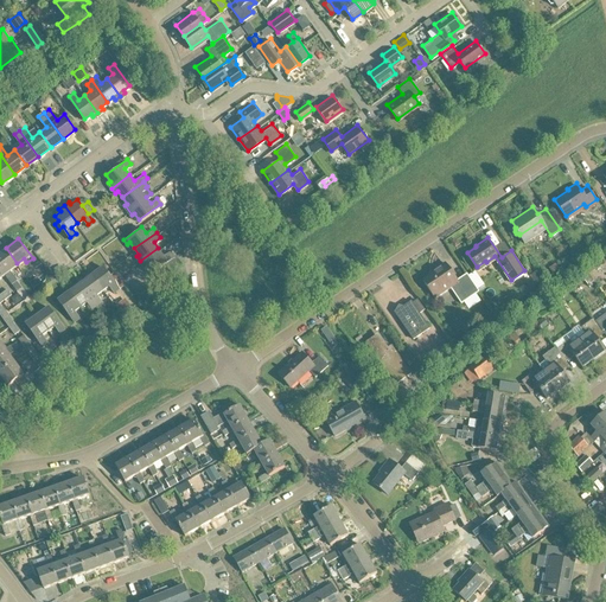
[(0,266),(5,273),(17,263),(6,248),(0,251),(0,266)]
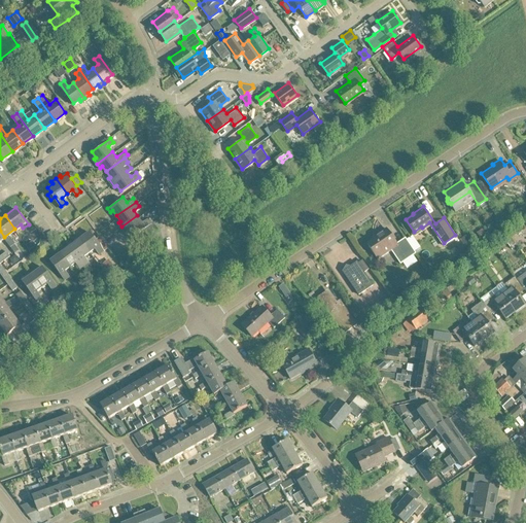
[(137,215),(121,227),(125,232),(127,230),(131,236),(133,235),(137,241),(149,233),(144,225),(150,221),(152,219),(149,215),(141,221),(137,215)]
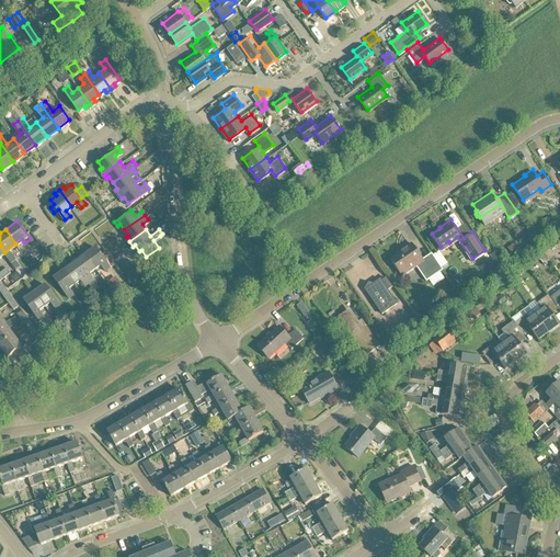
[(422,257),(411,240),(403,246),(404,248),(390,257),(401,273),(415,263),(425,279),(442,268),(431,251),(422,257)]
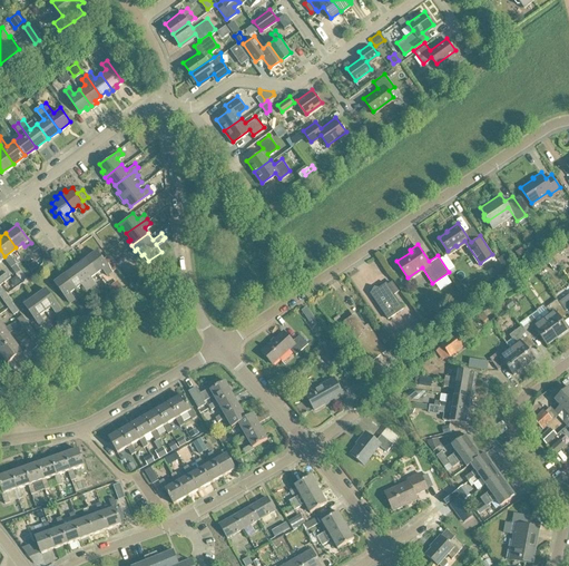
[(84,254),(97,271),(102,267),(107,273),(111,270),(96,249),(90,253),(88,251),(84,254)]
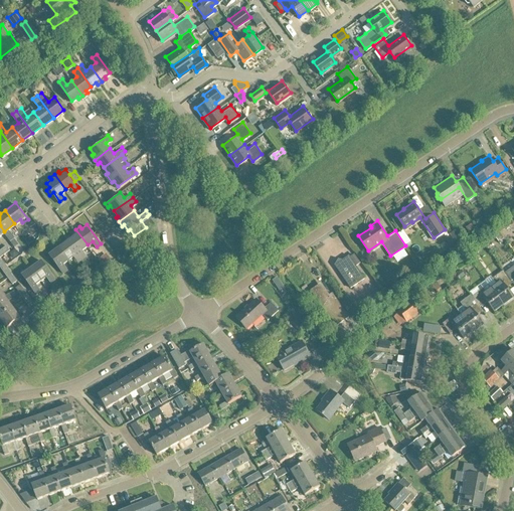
[(461,235),(455,227),(449,231),(454,239),(461,235)]
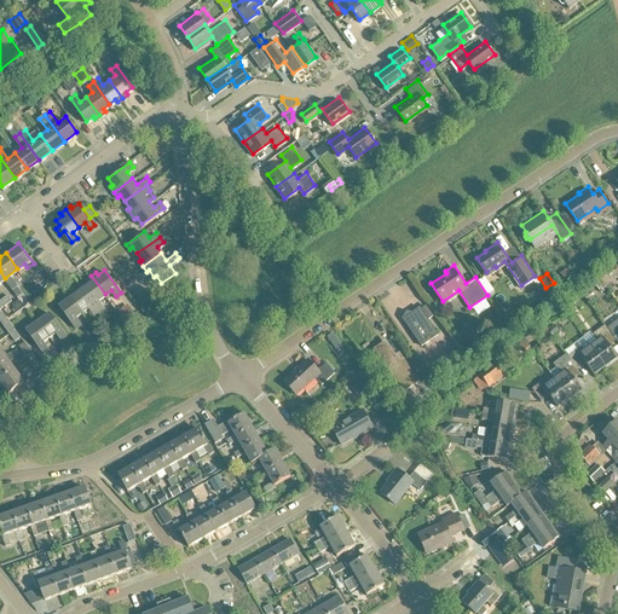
[(98,299),(105,294),(91,276),(86,279),(88,282),(81,287),(98,310),(103,306),(98,299)]
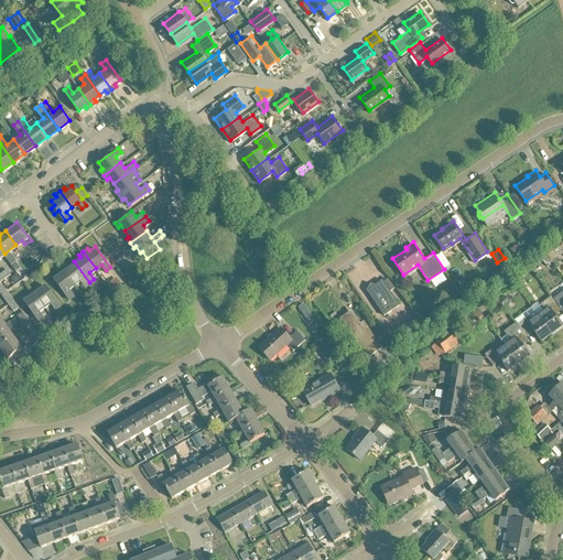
[(26,260),(31,266),(38,260),(34,255),(26,260)]
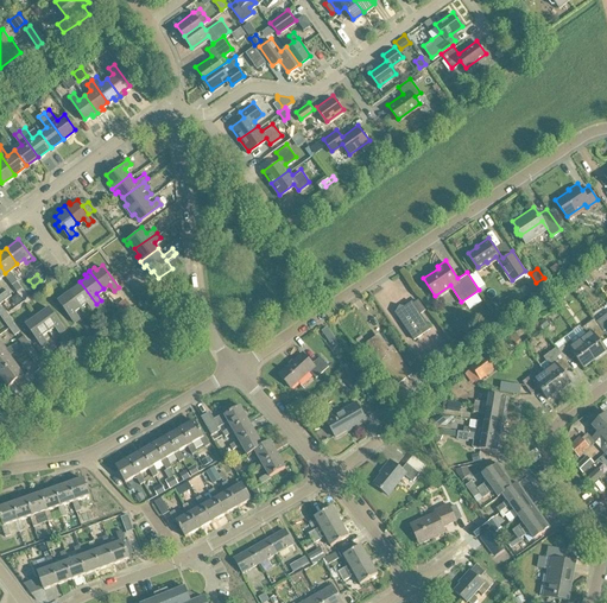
[(25,291),(33,286),(29,280),(21,285),(25,291)]
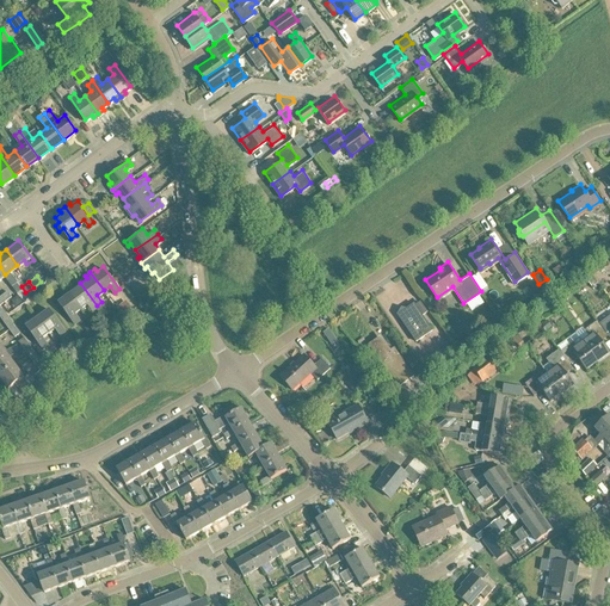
[(92,309),(97,305),(80,283),(74,288),(73,285),(67,289),(81,307),(87,302),(92,309)]
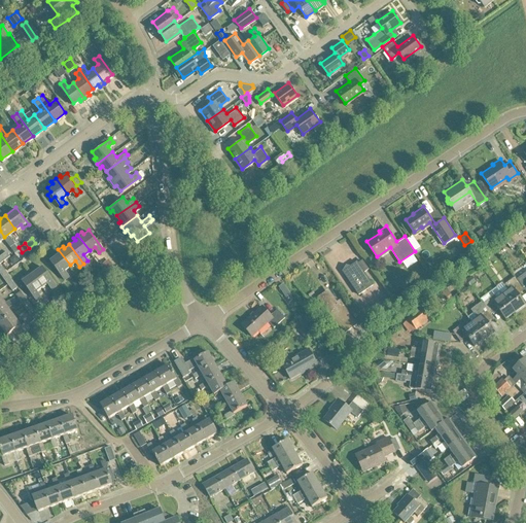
[(0,254),(3,258),(9,253),(6,249),(0,252),(0,254)]
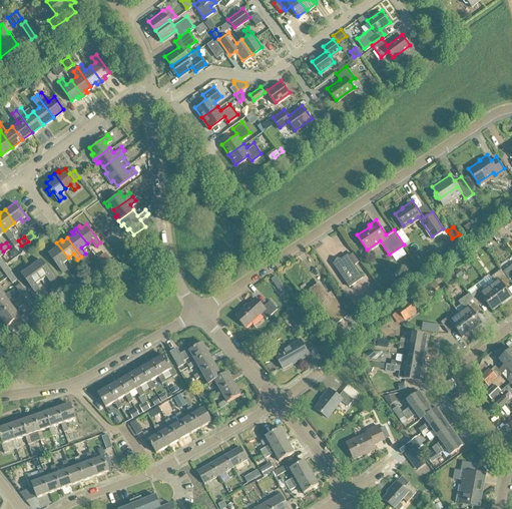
[(62,262),(68,258),(56,242),(52,245),(54,247),(48,251),(62,270),(66,267),(62,262)]
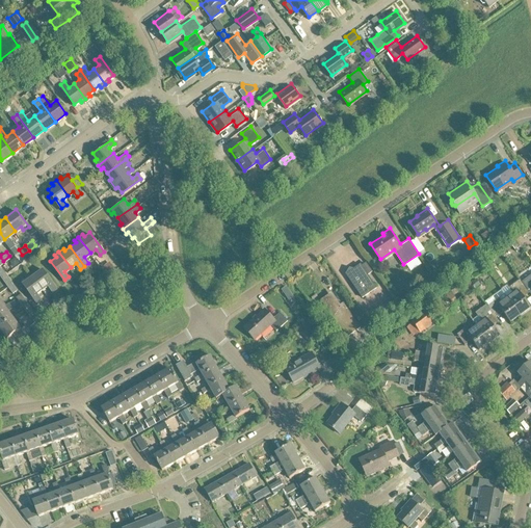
[(114,267),(108,259),(100,265),(106,272),(114,267)]
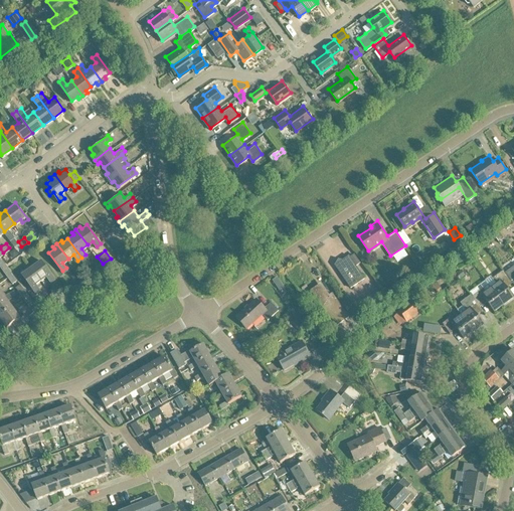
[(350,286),(363,277),(348,253),(334,263),(350,286)]
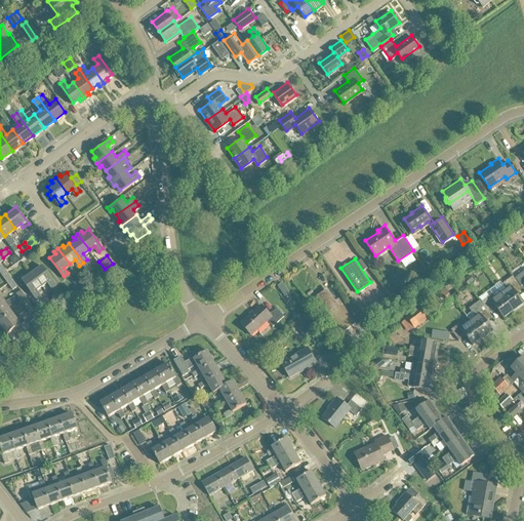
[(30,269),(42,284),(47,280),(51,285),(55,282),(41,264),(36,268),(34,266),(30,269)]
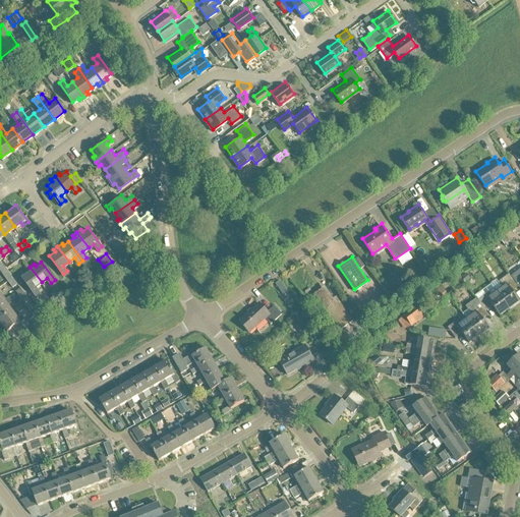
[(519,266),(510,274),(517,283),(519,287),(519,266)]
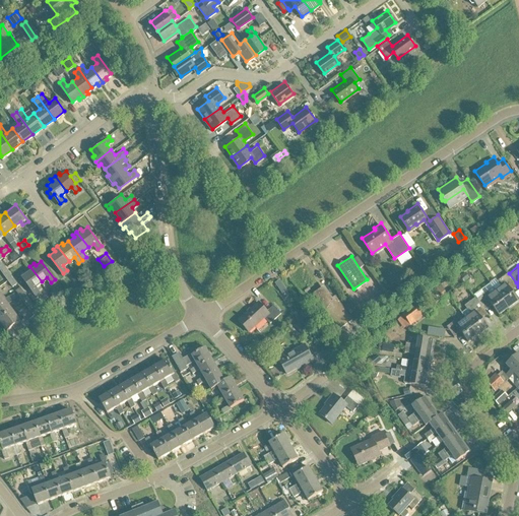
[(37,284),(42,281),(29,266),(25,269),(27,271),(21,275),(36,294),(41,291),(37,284)]
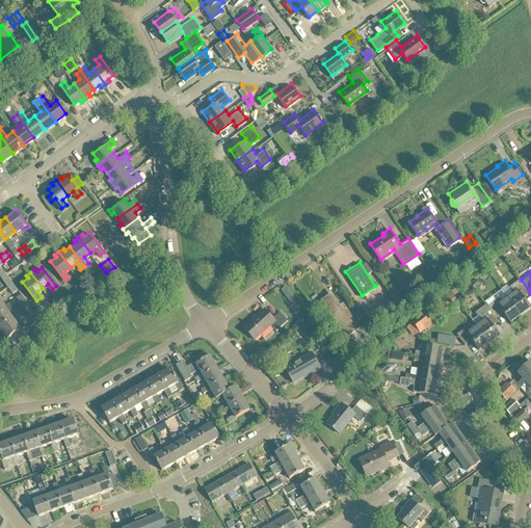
[(7,285),(12,281),(7,274),(2,278),(7,285)]
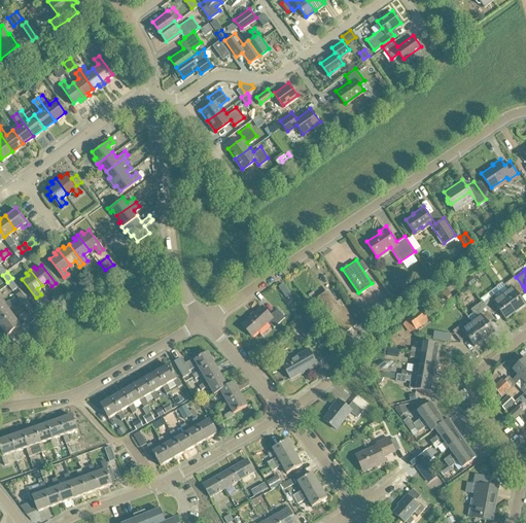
[(523,286),(516,277),(514,274),(502,282),(506,287),(501,291),(514,309),(524,302),(516,291),(523,286)]
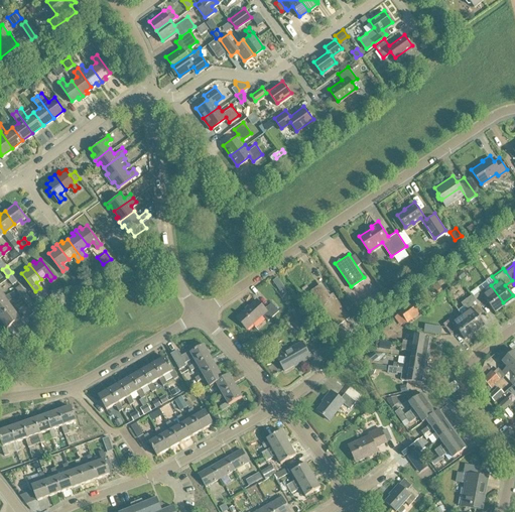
[(461,279),(456,270),(448,275),(454,284),(461,279)]
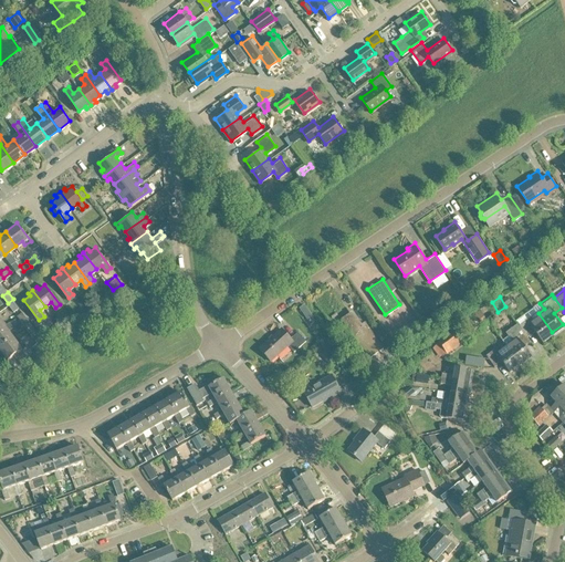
[(13,299),(8,303),(12,310),(18,305),(13,299)]
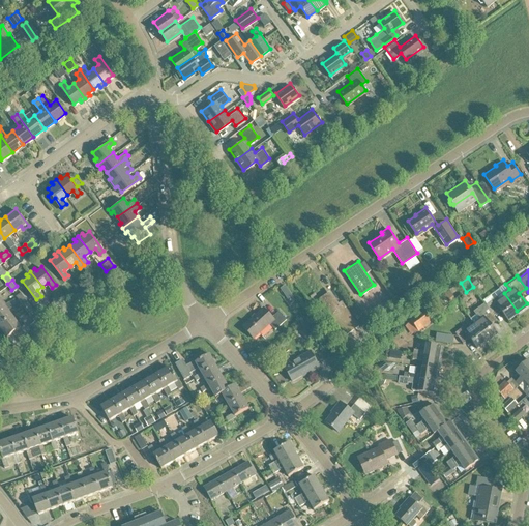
[(284,292),(289,289),(285,283),(280,287),(284,292)]
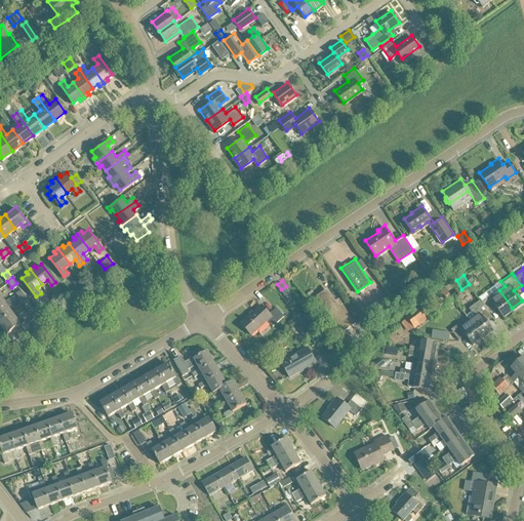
[(453,291),(447,282),(443,285),(447,290),(443,293),(448,301),(453,297),(450,294),(453,291)]
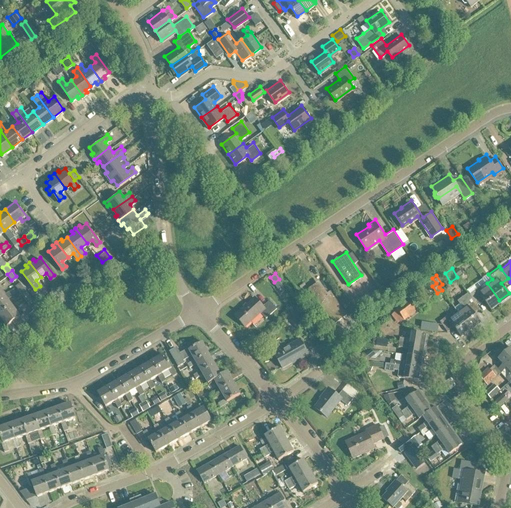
[(479,280),(481,285),(490,280),(487,275),(479,280)]
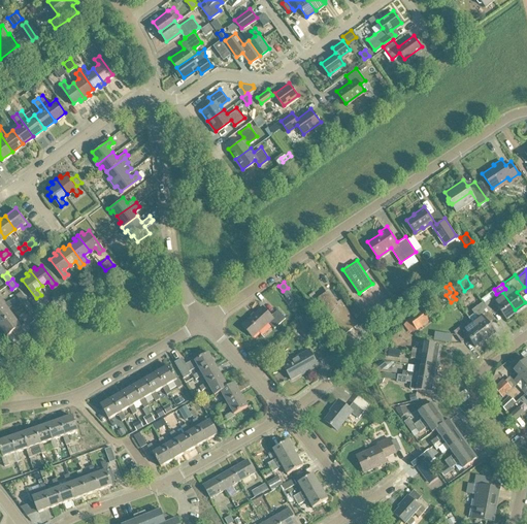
[(333,302),(325,290),(317,295),(342,332),(357,323),(339,298),(333,302)]
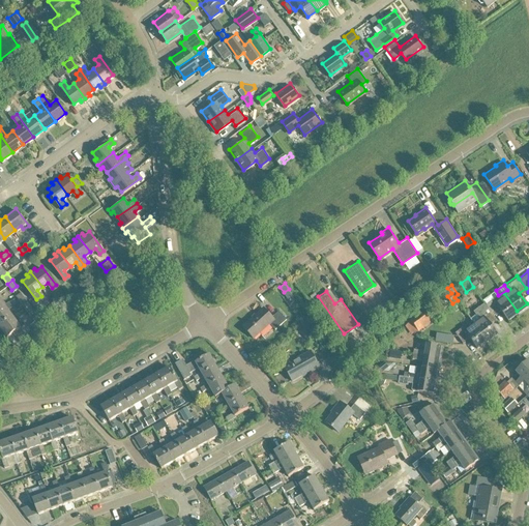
[(67,293),(59,299),(64,307),(72,300),(70,296),(67,293)]
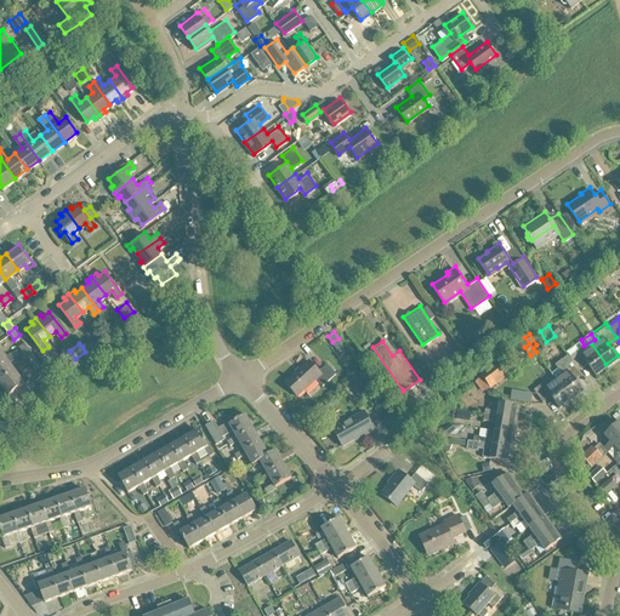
[(595,372),(606,364),(591,343),(585,348),(581,344),(569,354),(578,366),(586,360),(595,372)]
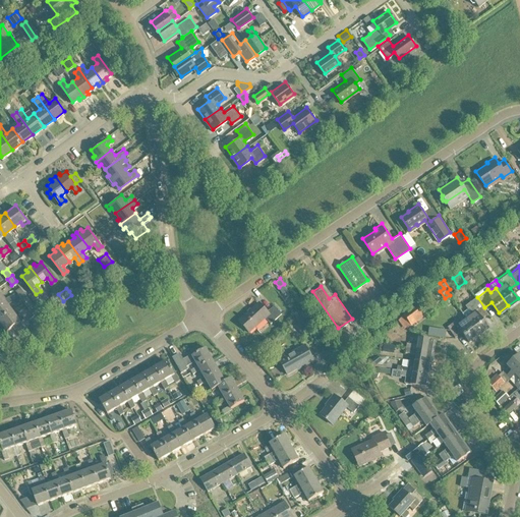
[(22,299),(27,296),(22,289),(18,293),(22,299)]
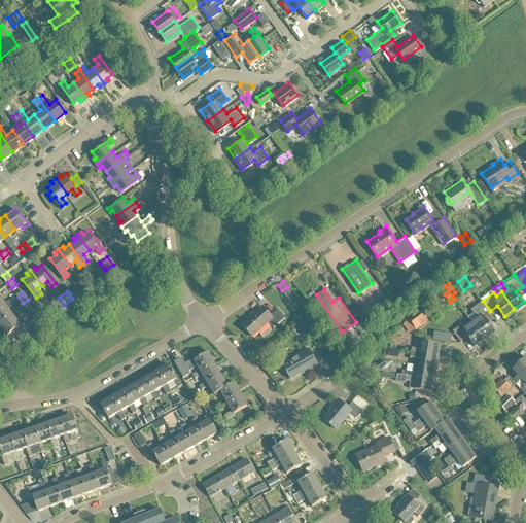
[(0,319),(11,312),(7,306),(11,303),(8,298),(3,301),(0,303),(0,319)]
